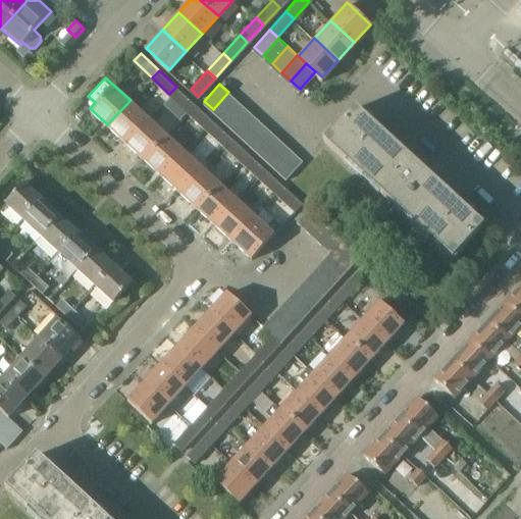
[(188,110),(195,103),(176,87),(169,94),(188,110)]
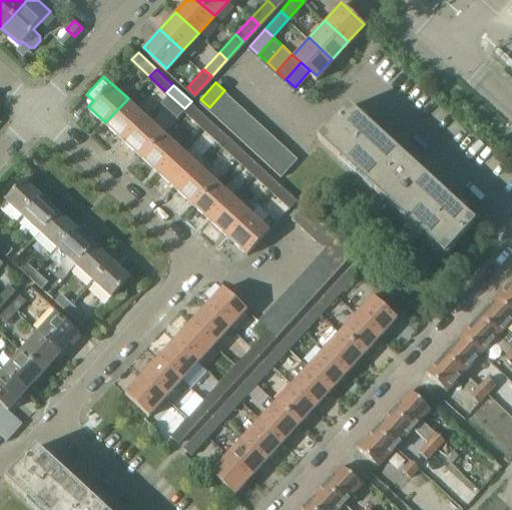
[(233,98),(224,90),(209,107),(218,115),(233,98)]
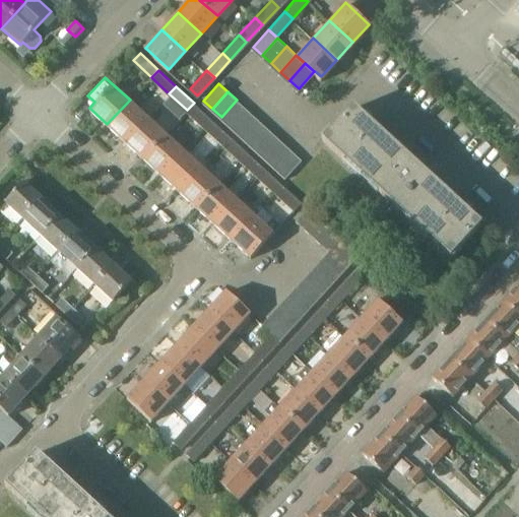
[(125,141),(147,117),(130,100),(107,124),(125,141)]
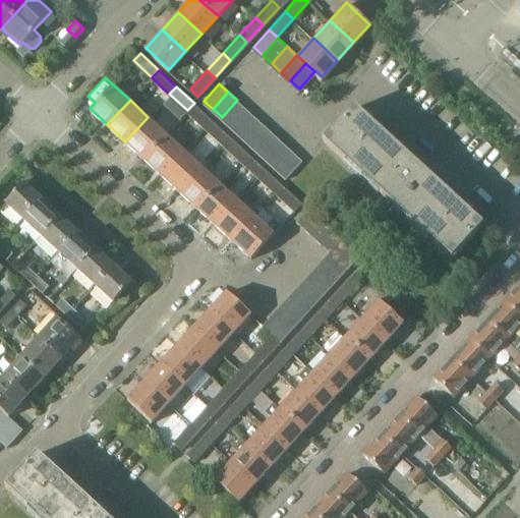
[(246,108),(237,100),(222,117),(231,125),(246,108)]
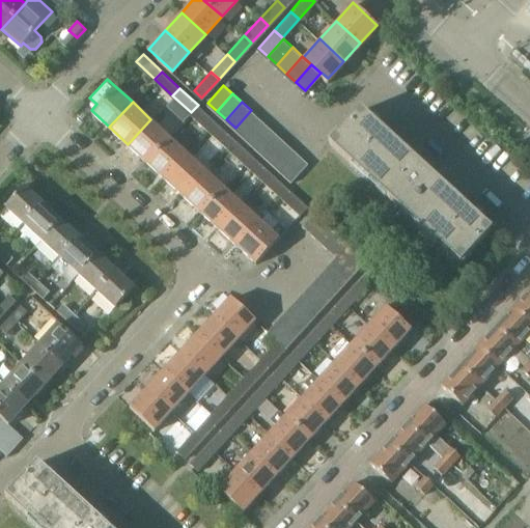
[(210,129),(216,121),(198,105),(191,112),(210,129)]
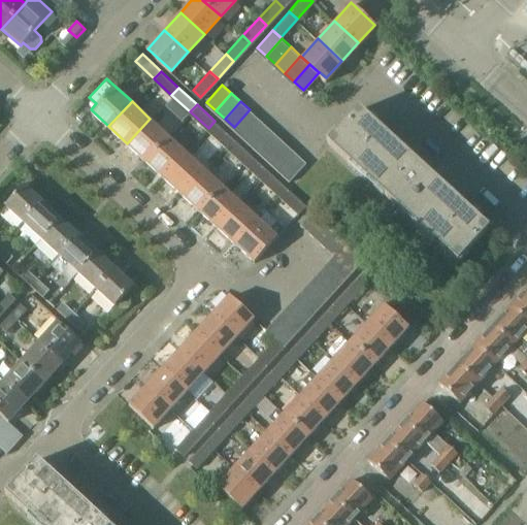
[(456,260),(488,226),(358,107),(326,141),(456,260)]
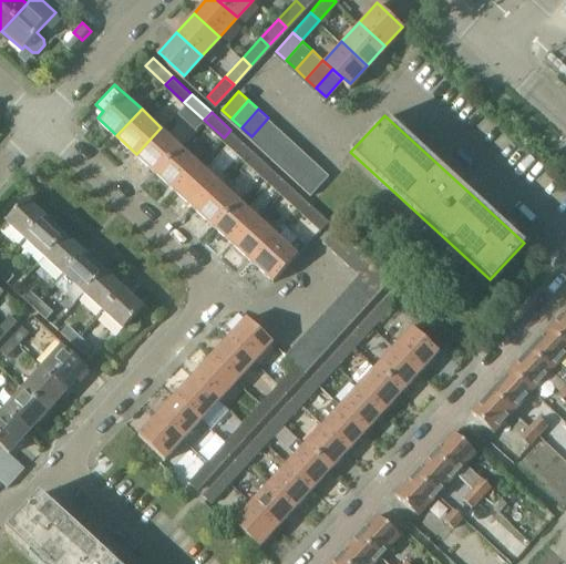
[(278,127),(268,118),(251,136),(261,146),(278,127)]
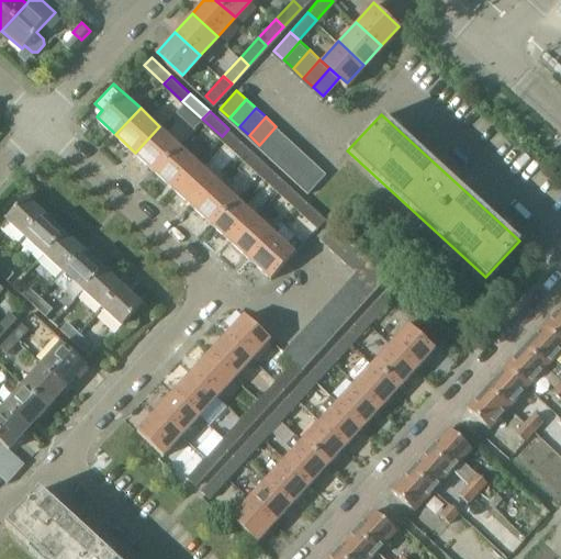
[(155,170),(179,144),(159,126),(135,153),(155,170)]
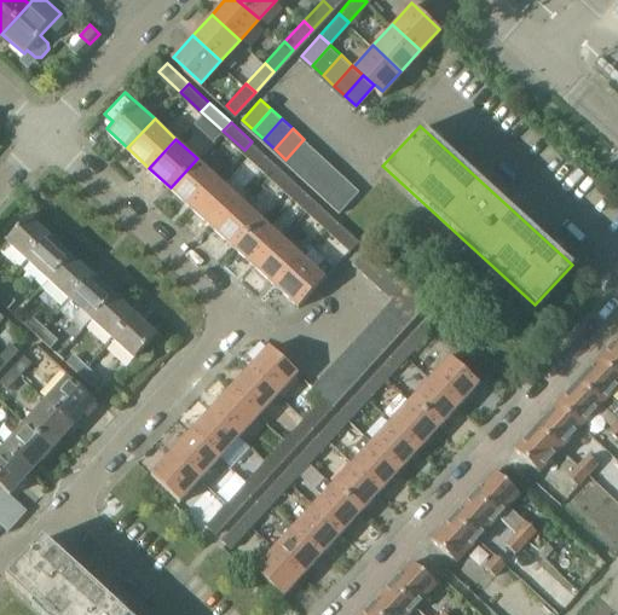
[(315,149),(304,139),(286,160),(296,169),(315,149)]
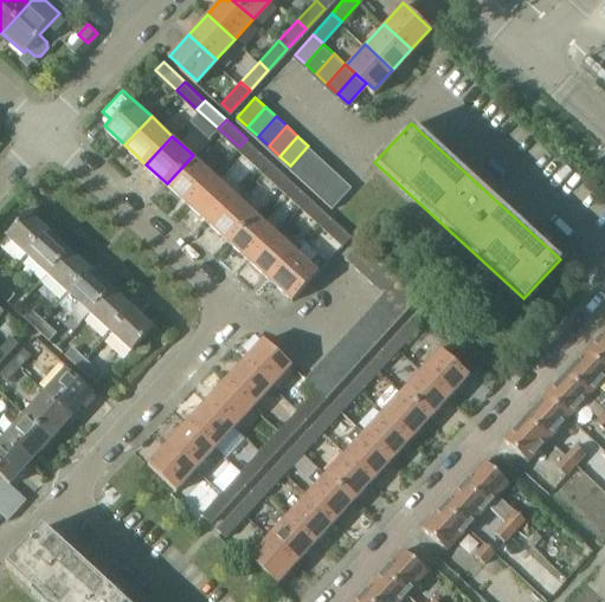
[(259,166),(268,157),(246,138),(239,147),(259,166)]
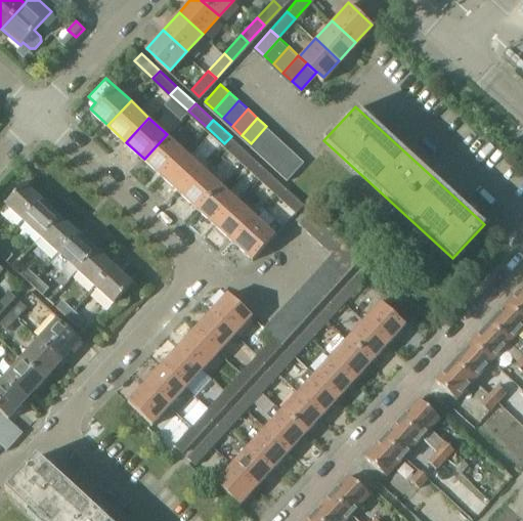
[(275,134),(266,126),(251,143),(260,152),(275,134)]
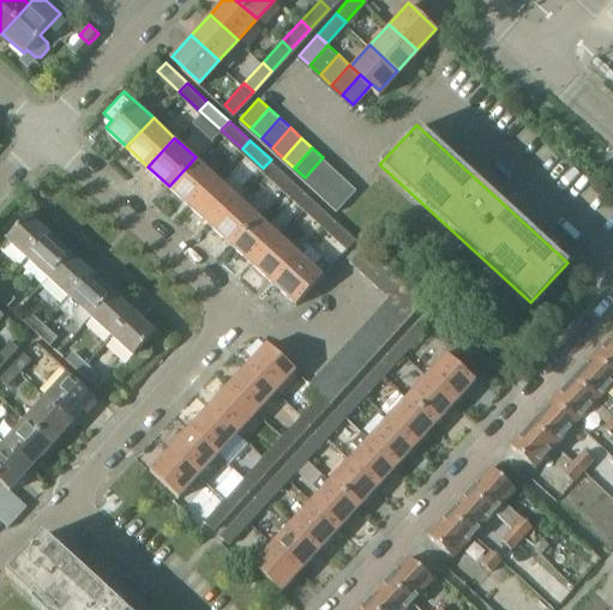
[(190,205),(216,176),(196,157),(169,186),(190,205)]
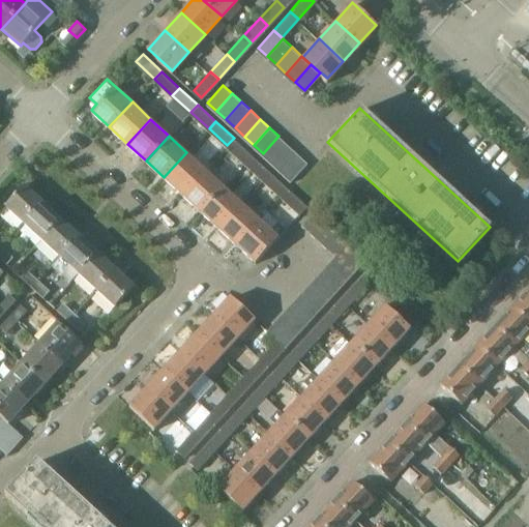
[(288,145),(278,136),(263,153),(271,163),(288,145)]
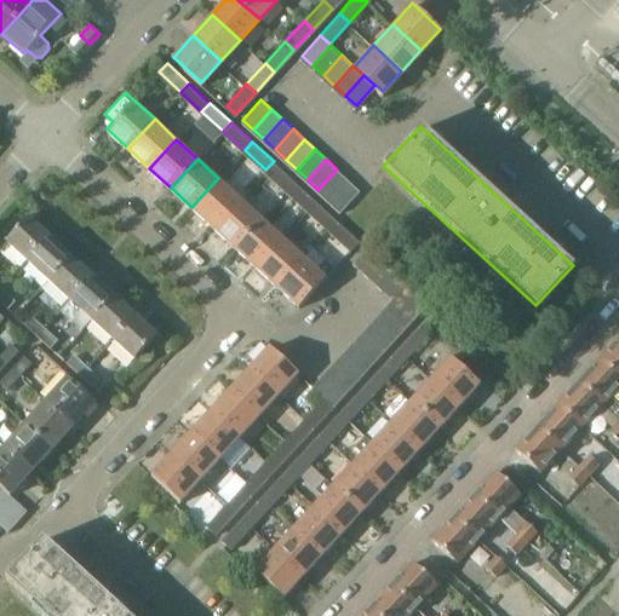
[(287,189),(294,180),(274,161),(265,170),(287,189)]
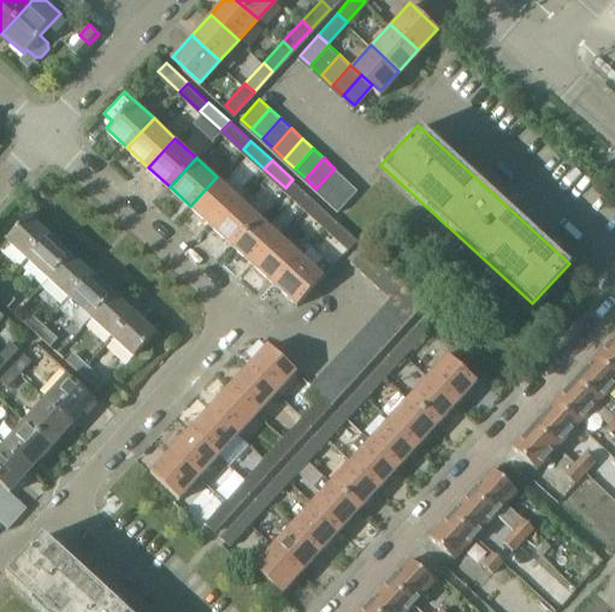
[(326,198),(346,178),(335,168),(315,189),(326,198)]
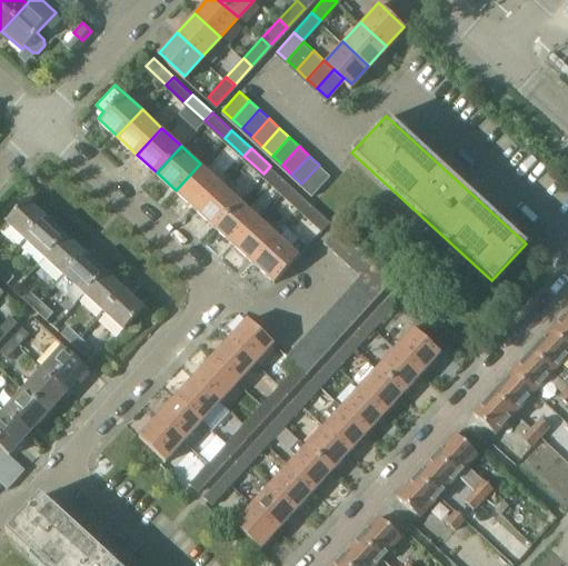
[(196,208),(220,181),(200,164),(176,190),(196,208)]
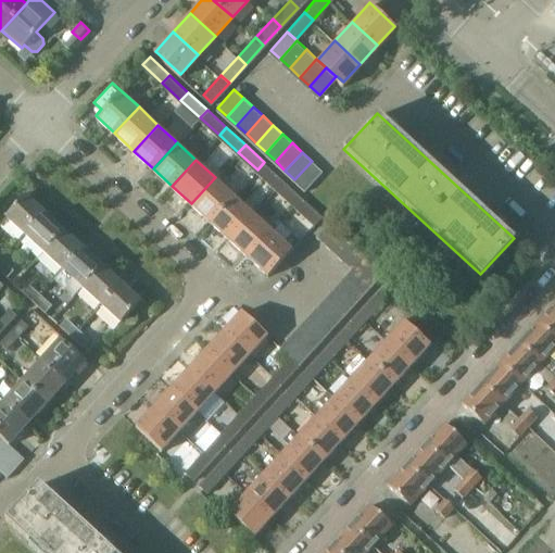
[(304,188),(322,170),(312,161),(294,179),(304,188)]
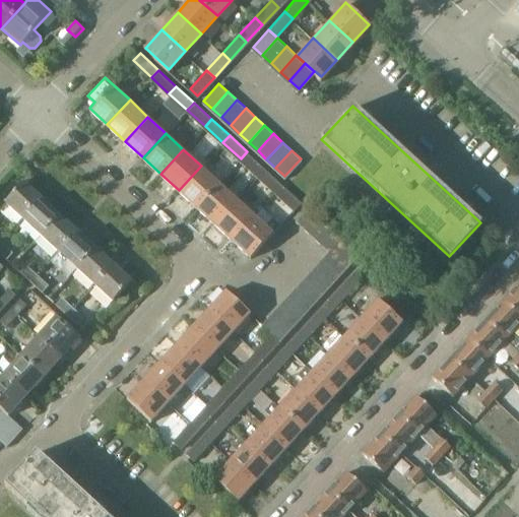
[(258,175),(265,168),(247,151),(241,158),(258,175)]
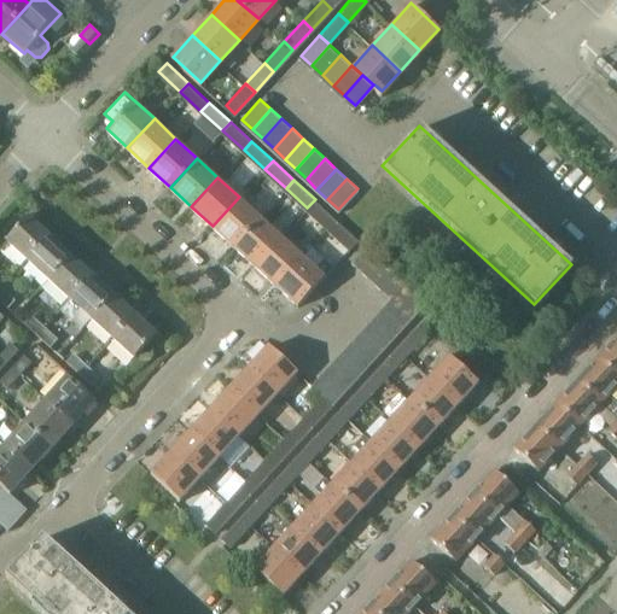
[(233,245),(260,216),(239,197),(213,226),(233,245)]
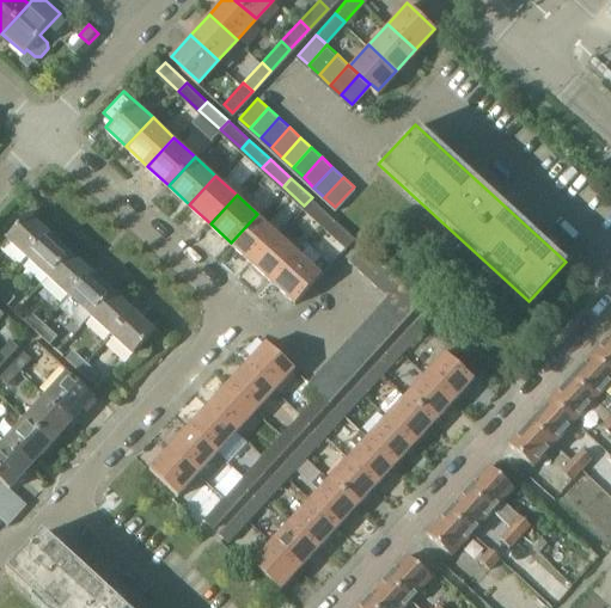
[(325,225),(333,216),(312,197),(304,206),(325,225)]
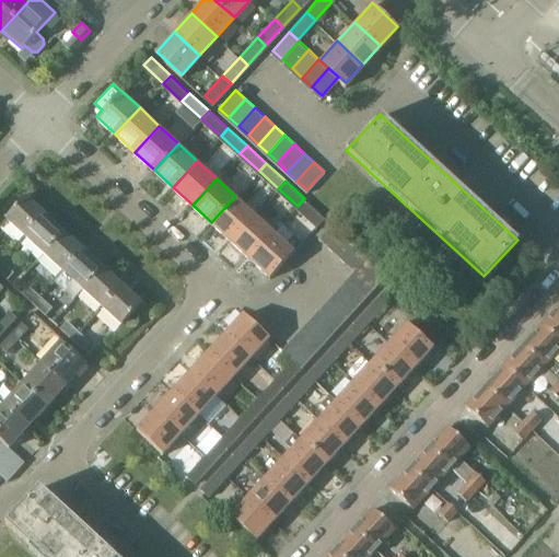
[(25,234),(46,212),(26,194),(6,216),(25,234)]
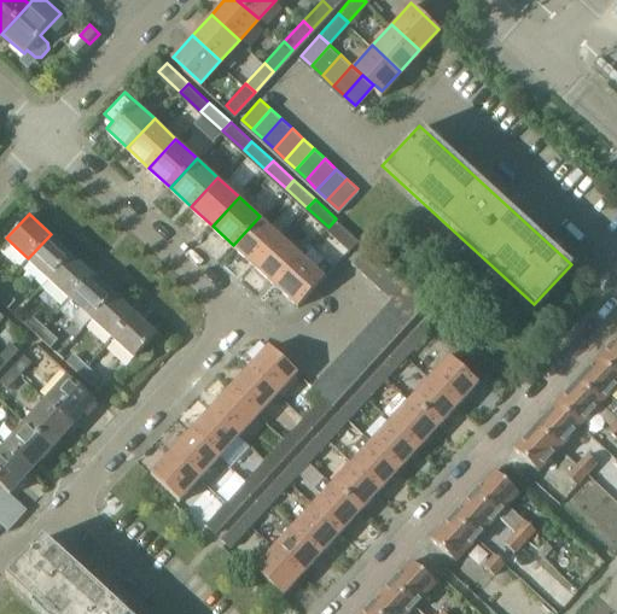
[(255,265),(281,237),(260,216),(233,245),(255,265)]
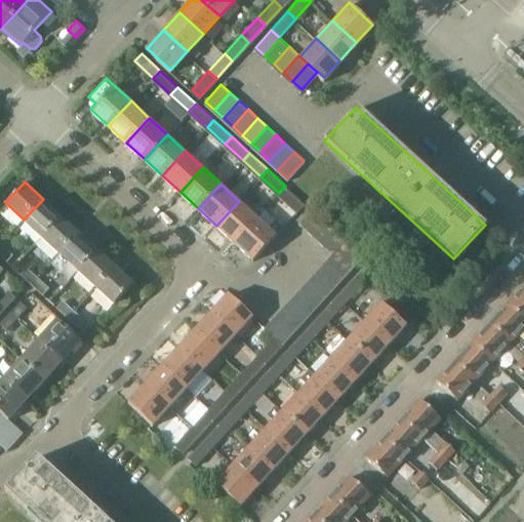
[(297,210),(304,202),(285,186),(279,193),(297,210)]
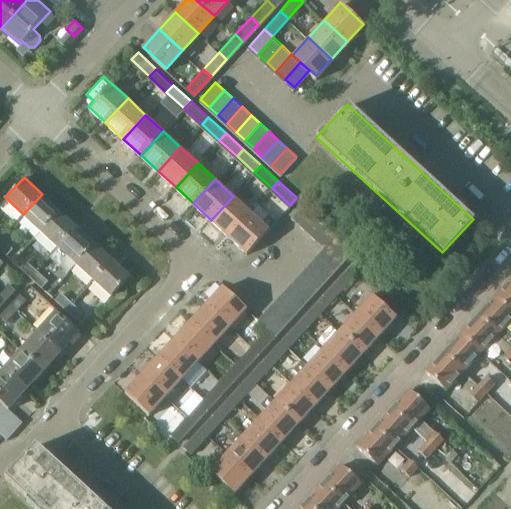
[(41,230),(59,210),(42,194),(23,214),(41,230)]
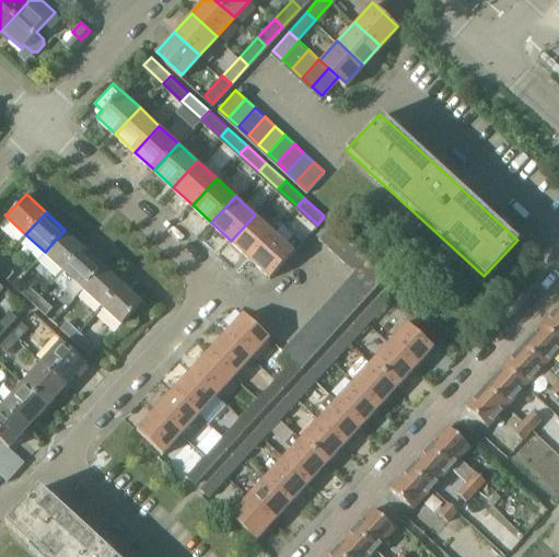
[(251,258),(275,232),(255,215),(231,241),(251,258)]
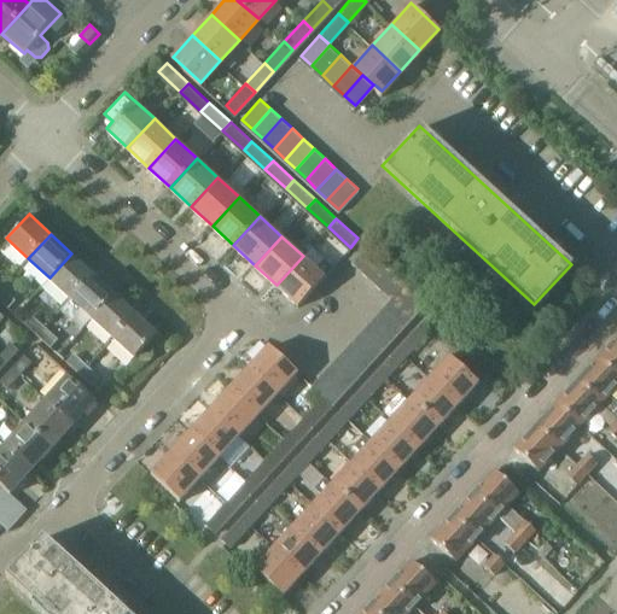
[(366,273),(384,252),(371,240),(353,261),(366,273)]
